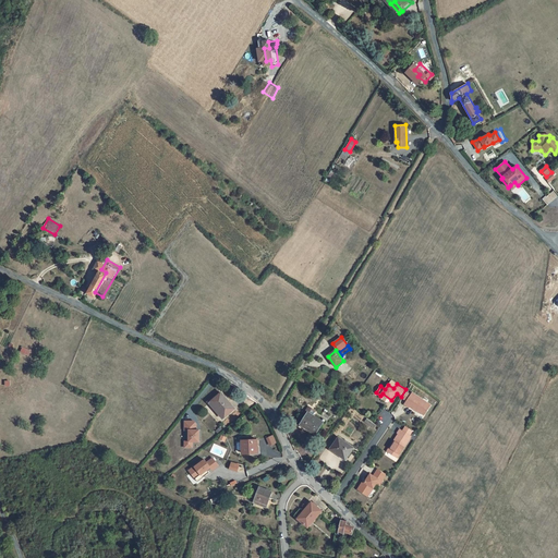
[(411,396),(407,392),(402,398),(408,401),(411,396)]
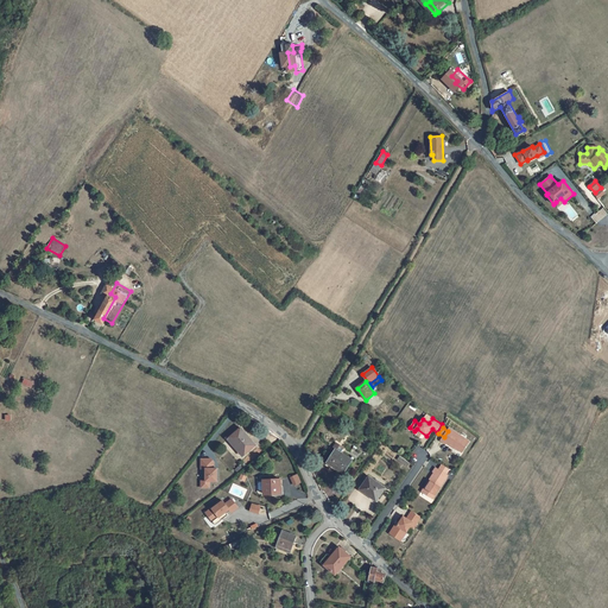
[(229,439),(244,455),(255,444),(241,429),(229,439)]
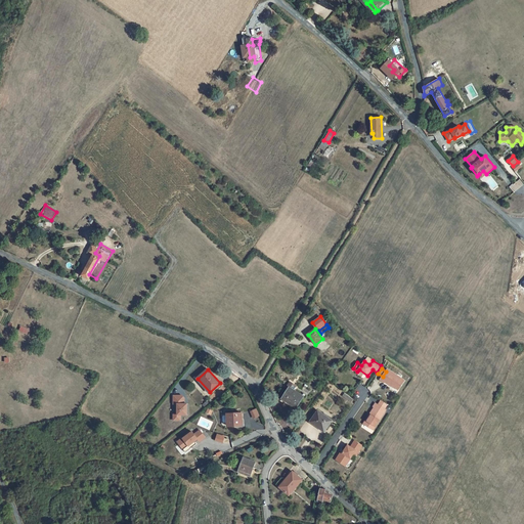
[(405,381),(388,369),(386,372),(383,377),(380,380),(385,383),(385,382),(392,386),(399,390),(405,381)]
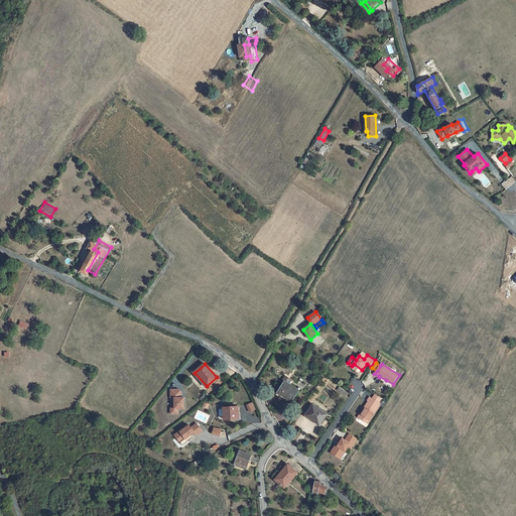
[(292,402),(299,390),(285,382),(278,393),(292,402)]
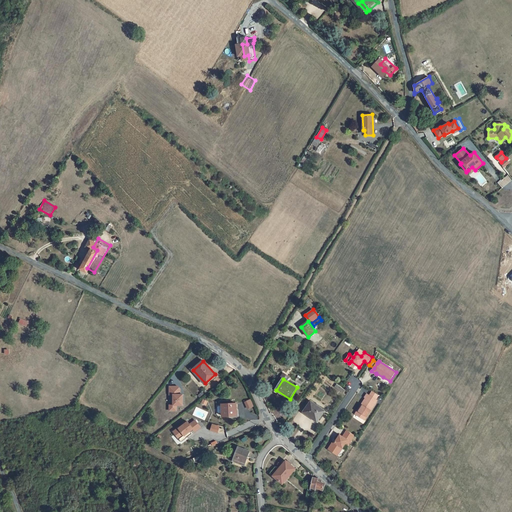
[(335,387),(342,392),(344,390),(337,384),(335,387)]
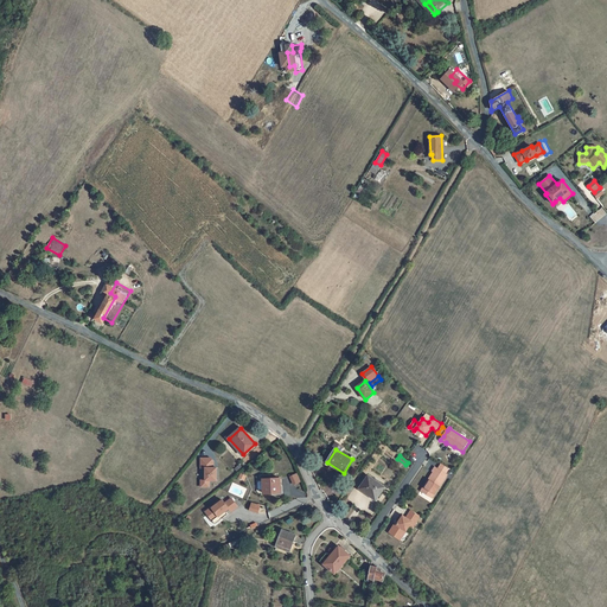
[(199,479),(199,487),(210,487),(210,480),(215,480),(216,457),(199,457),(199,467),(203,467),(203,479),(199,479)]
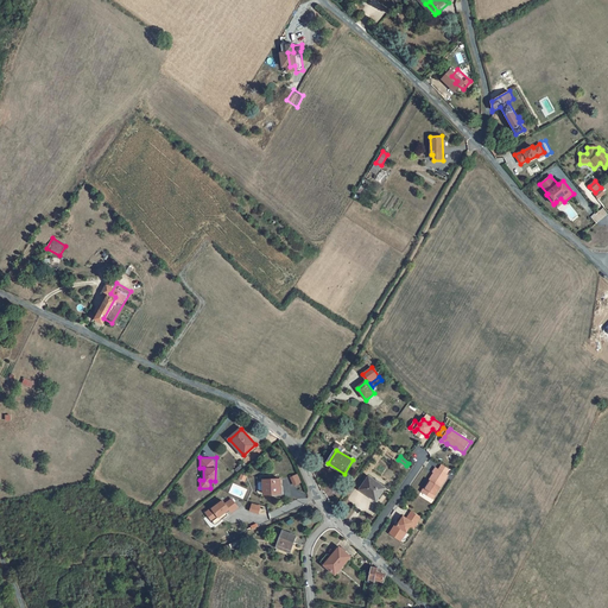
[(451,470),(444,466),(441,470),(448,475),(451,470)]
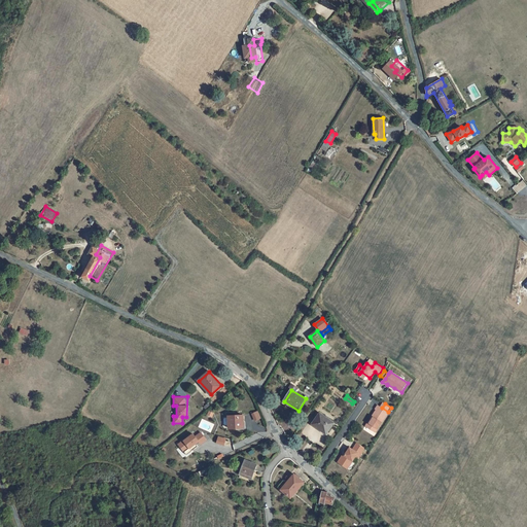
[(382,408),(379,407),(377,410),(378,411),(372,420),(374,421),(369,428),(377,433),(390,413),(388,412),(382,408)]
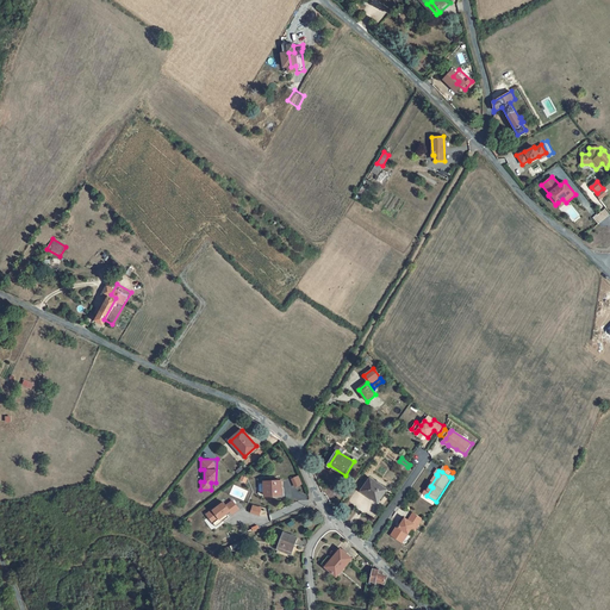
[(291,478),(294,487),(303,484),(299,474),(291,478)]
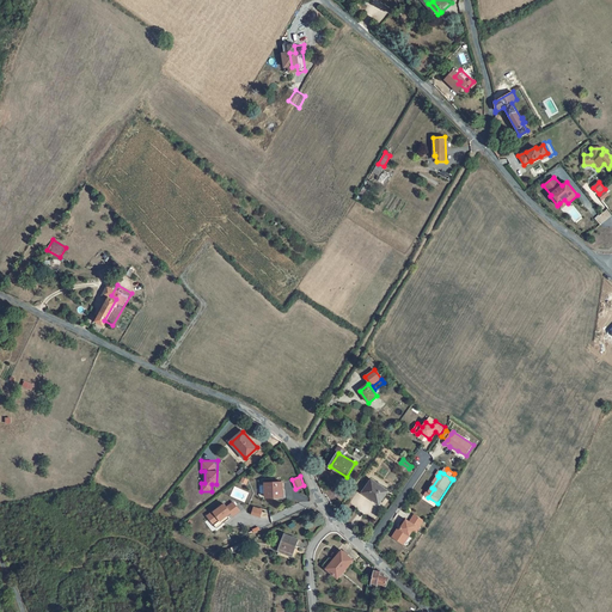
[(380,502),(389,491),(372,479),(362,493),(373,500),(374,499),(380,502)]
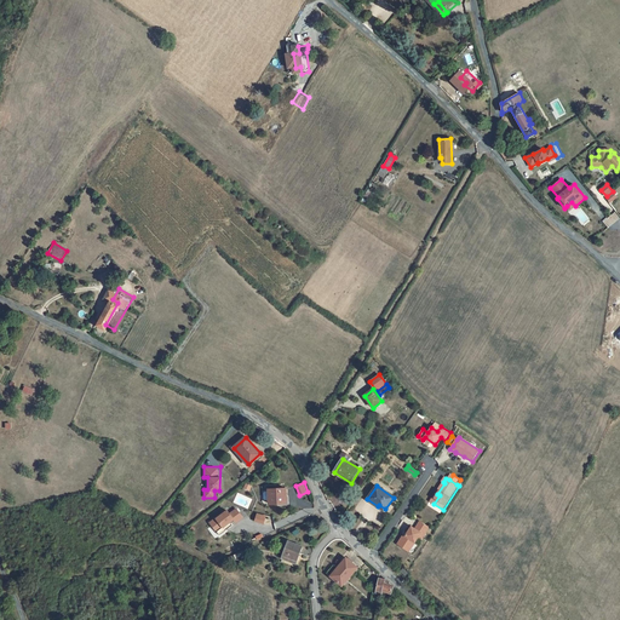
[(287,504),(286,489),(269,491),(269,492),(264,492),(264,493),(264,499),(265,500),(269,500),(269,504),(287,504)]
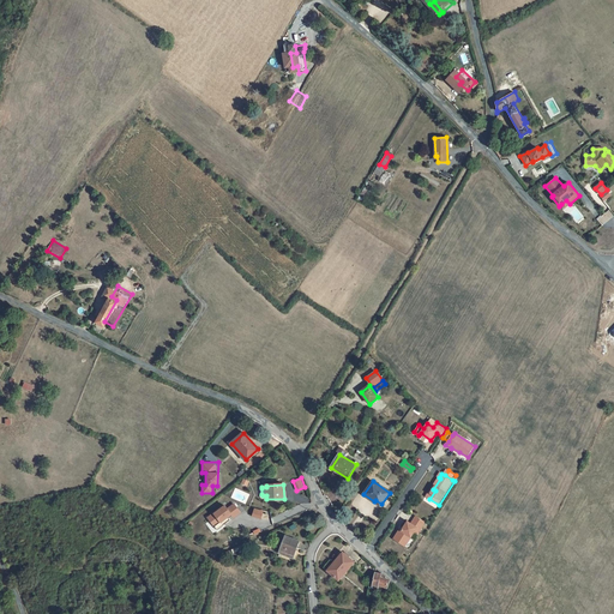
[(230,513),(233,518),(241,512),(234,503),(227,507),(224,504),(206,516),(212,525),(230,513)]
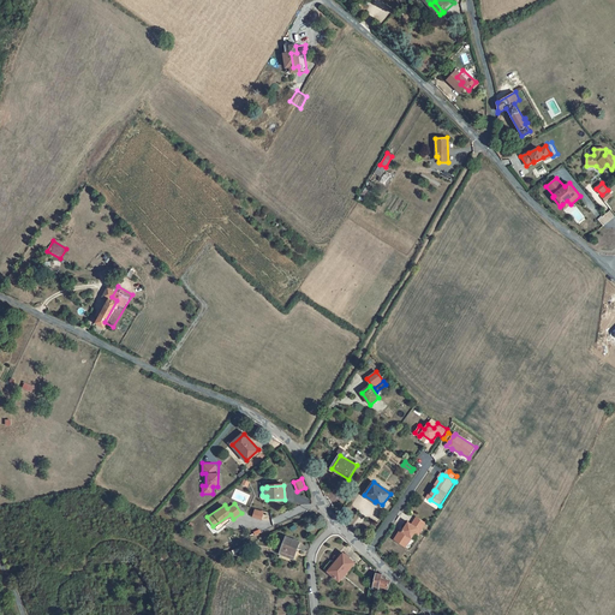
[(254,508),(251,517),(261,519),(263,511),(254,508)]
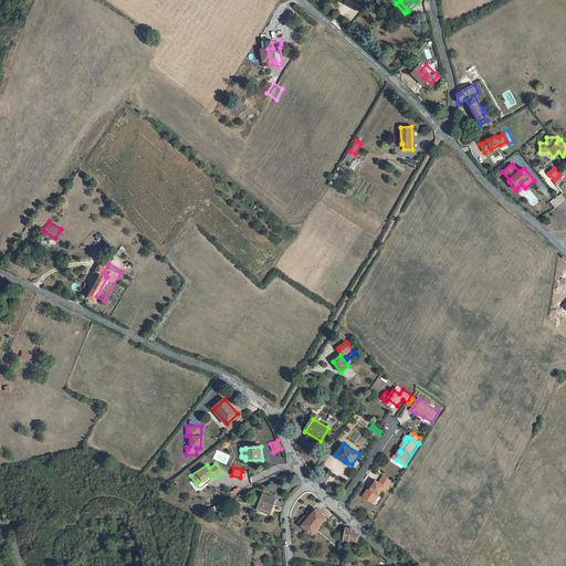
[(392,482),(384,477),(379,483),(376,481),(371,488),(373,488),(371,490),(368,488),(363,496),(368,501),(370,498),(376,501),(383,491),(385,493),(392,482)]
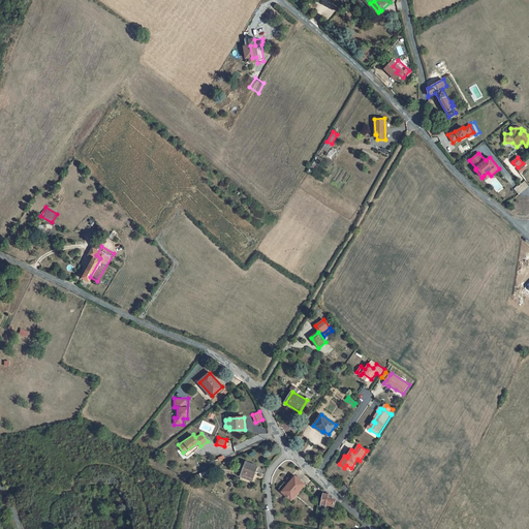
[(253,477),(258,467),(247,462),(241,476),(248,479),(249,476),(253,477)]
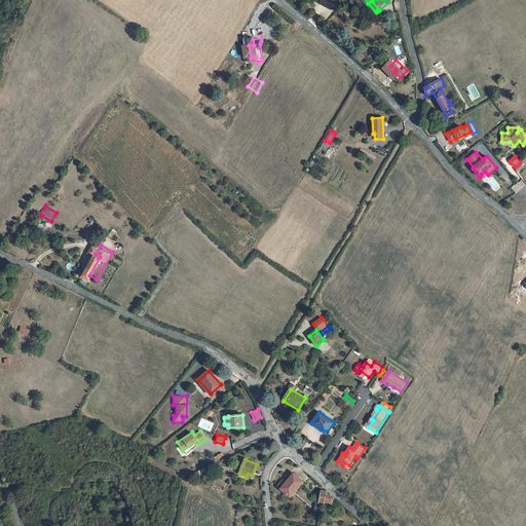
[(200,474),(213,468),(212,465),(199,471),(200,474)]
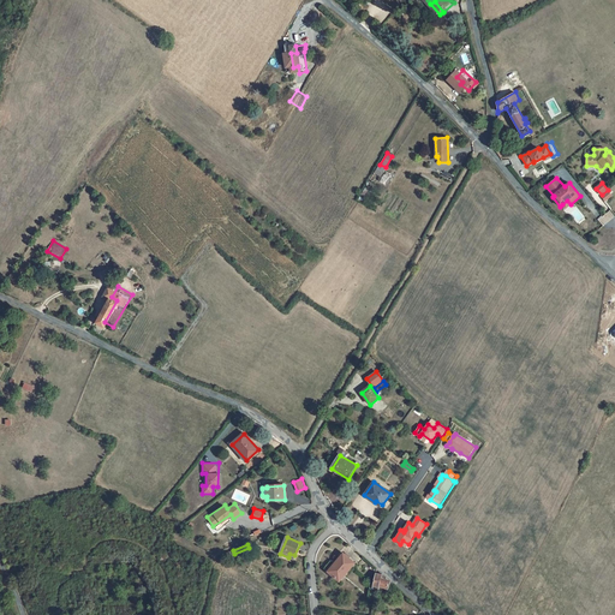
[(328,572),(340,581),(356,563),(344,554),(328,572)]
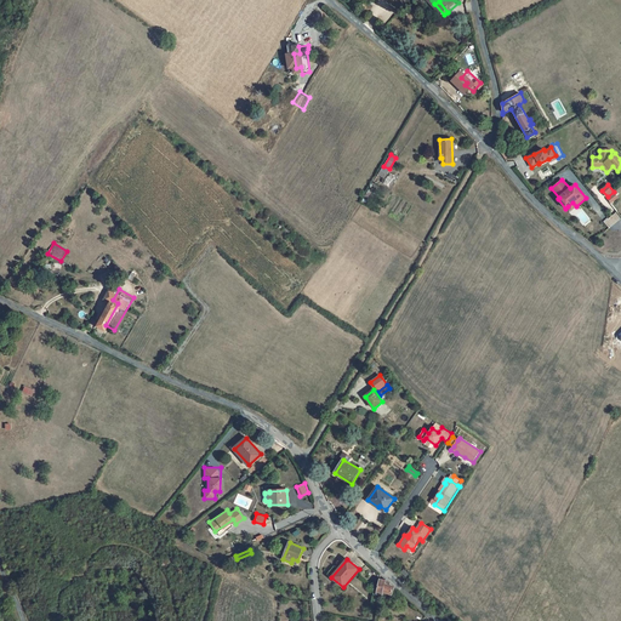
[(383,592),(385,584),(386,581),(380,580),(376,594),(382,596),(383,592)]
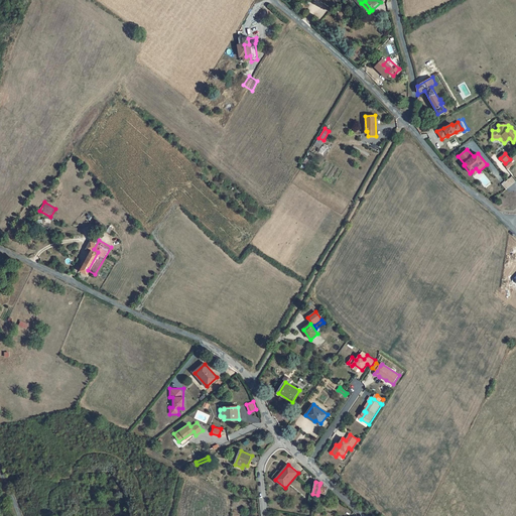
[(325,494),(328,487),(319,485),(318,492),(325,494)]
